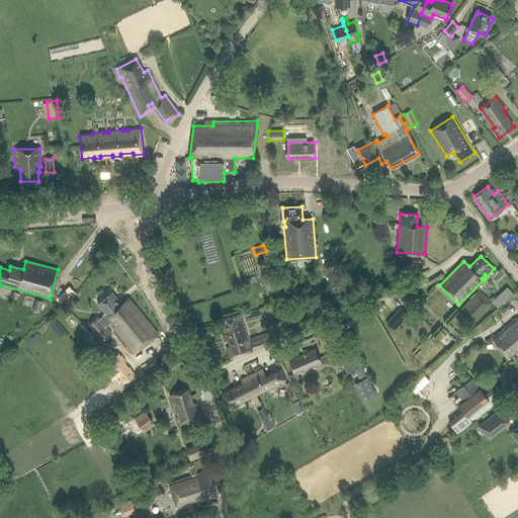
[(401,268),(405,279),(417,276),(414,264),(401,268)]
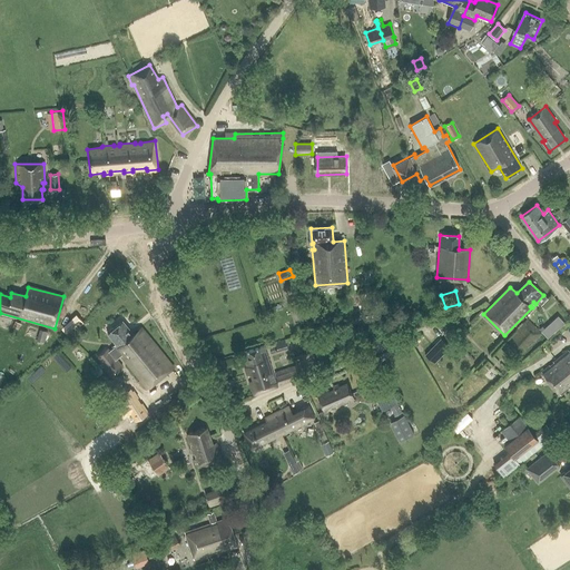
[(527,320),(508,338),(523,354),(542,335),(527,320)]
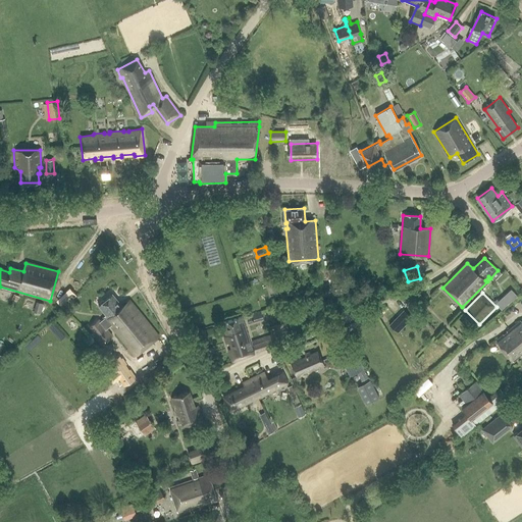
[(513,300),(506,293),(499,300),(496,303),(502,310),(505,307),(513,300)]
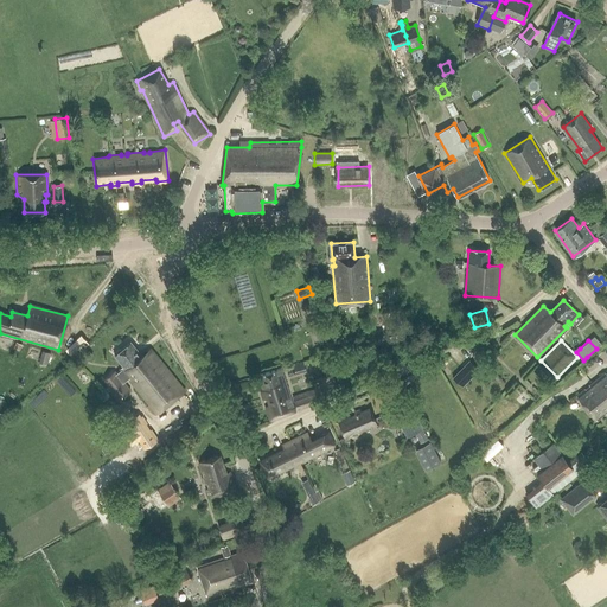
[(120,368),(121,369),(117,372),(115,370),(103,381),(119,401),(132,390),(125,382),(129,378),(158,414),(186,391),(151,347),(141,355),(131,342),(114,355),(122,365),(120,368)]
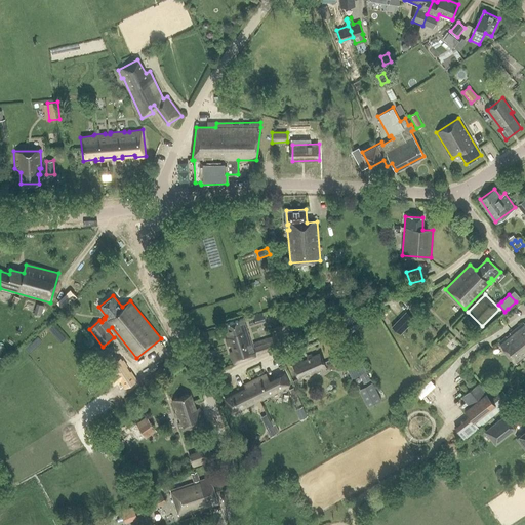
[(288,300),(282,303),(286,314),(292,312),(288,300)]
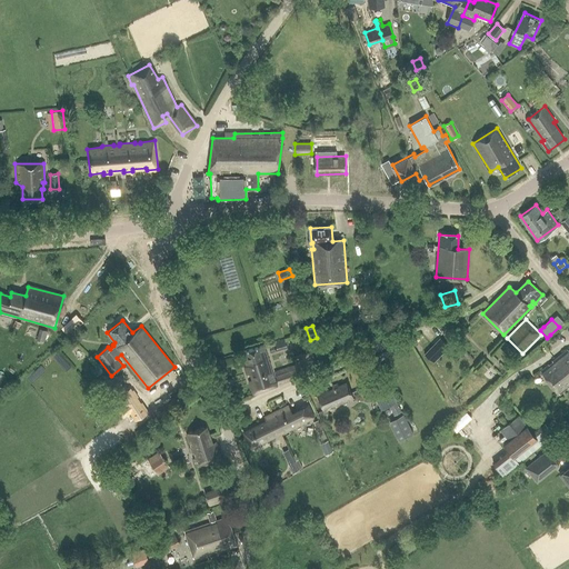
[(41,330),(38,340),(45,342),(48,332),(41,330)]
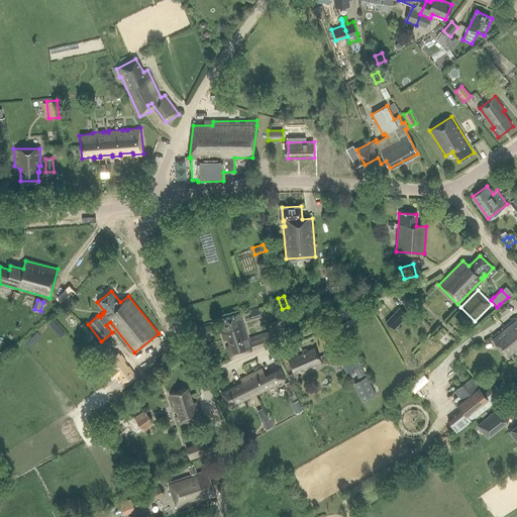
[(71,303),(67,306),(71,311),(76,307),(71,303)]
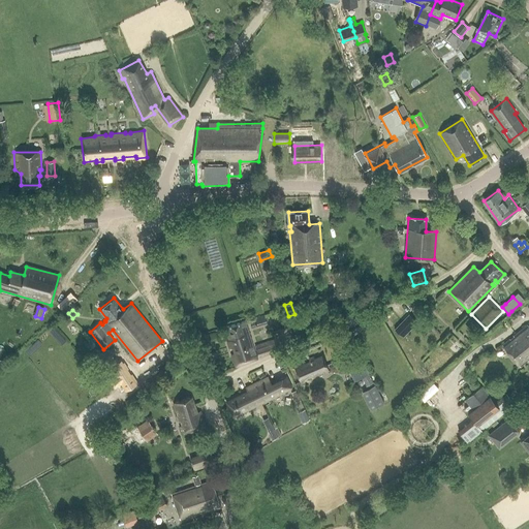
[(418,322),(409,314),(404,319),(413,328),(418,322)]
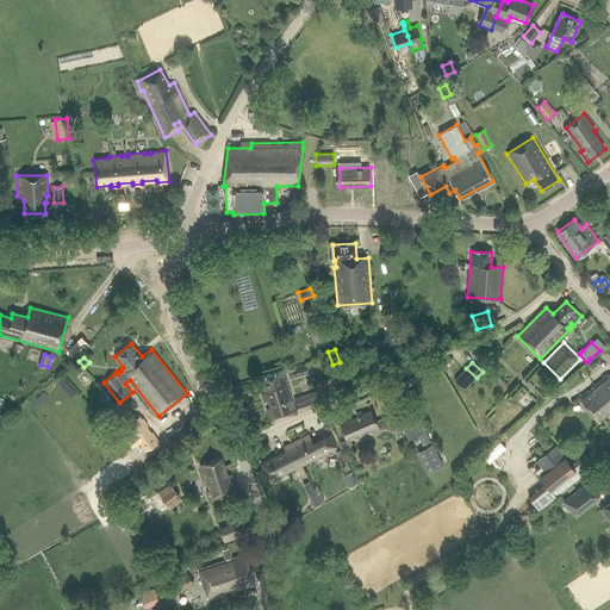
[(288,372),(291,379),(307,373),(305,363),(293,367),(294,371),(288,372)]
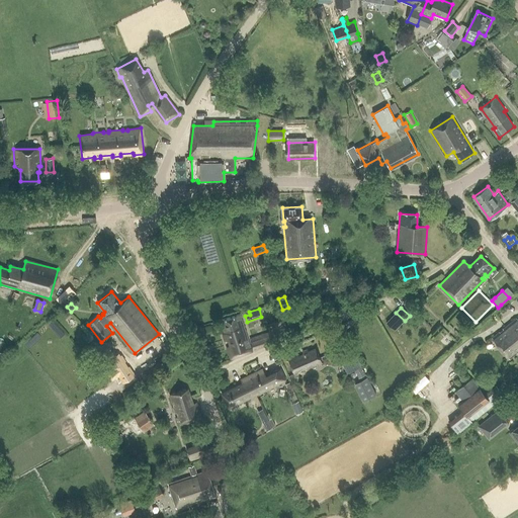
[(231,358),(252,352),(241,315),(223,320),(226,327),(223,328),(225,334),(224,334),(231,358)]
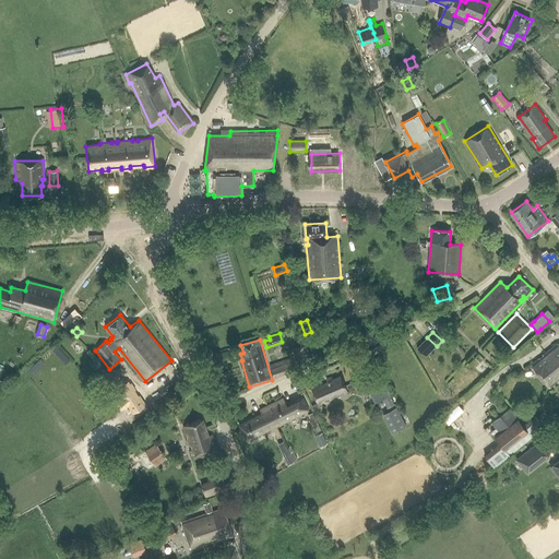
[(549,385),(558,377),(558,344),(557,342),(531,364),(549,385)]
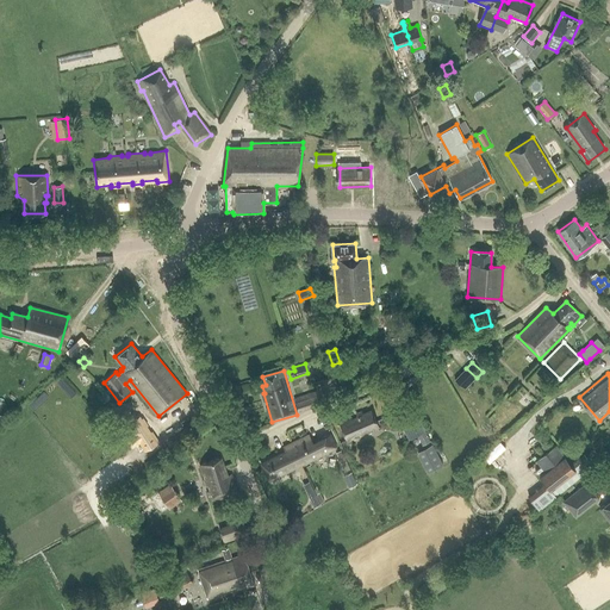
[(321,404),(316,391),(294,398),(299,412),(321,404)]
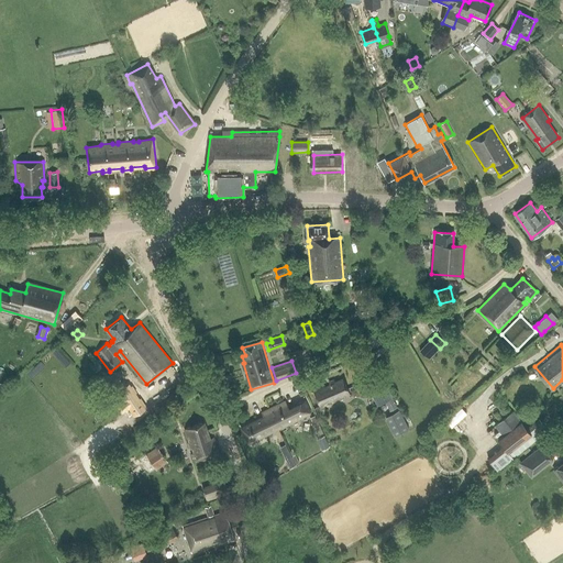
[(378,404),(393,397),(382,376),(368,384),(378,404)]
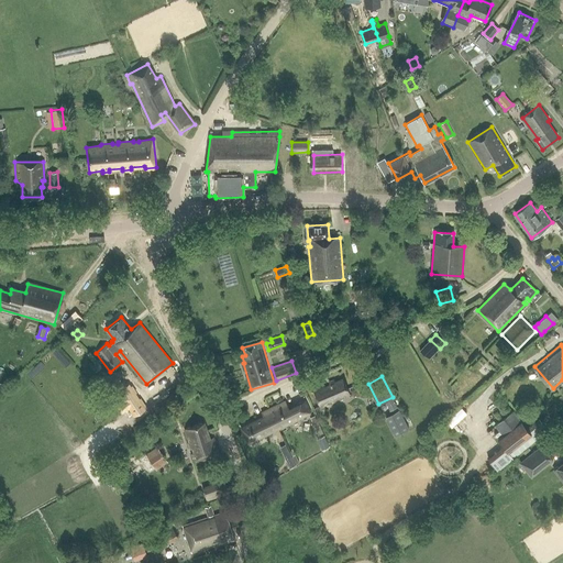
[(321,408),(351,395),(344,378),(337,382),(335,379),(313,388),(321,408)]
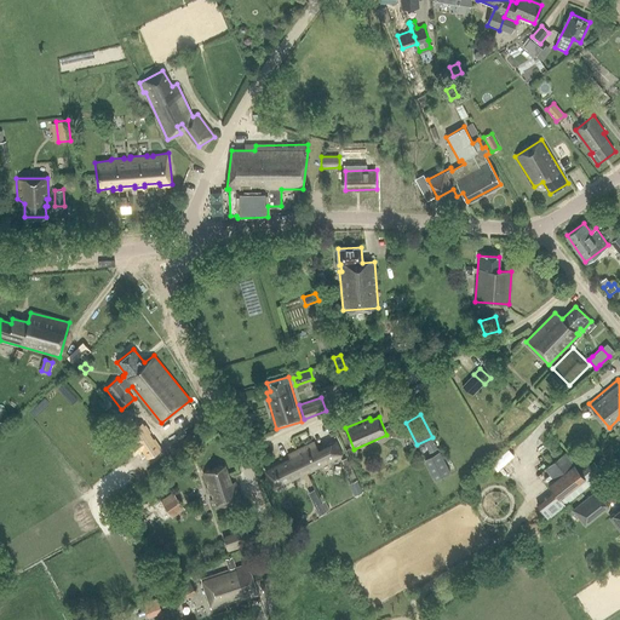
[(145,425),(145,426),(131,435),(135,441),(127,446),(135,455),(141,451),(148,460),(161,451),(162,449),(155,438),(154,440),(150,434),(151,432),(145,425)]
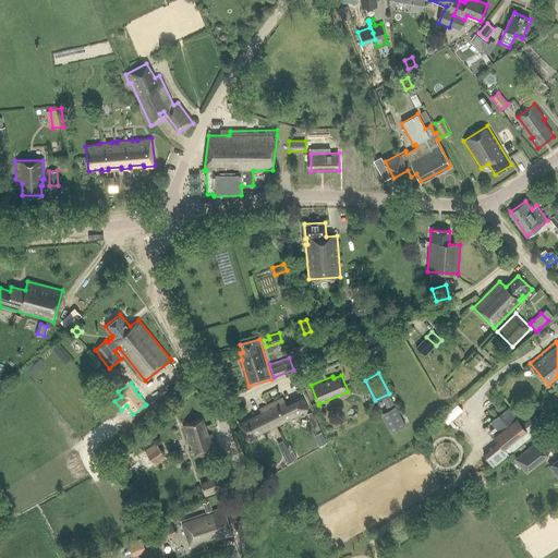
[(267,407),(276,425),(294,416),(294,415),(307,409),(302,397),(286,404),(283,398),(267,407)]
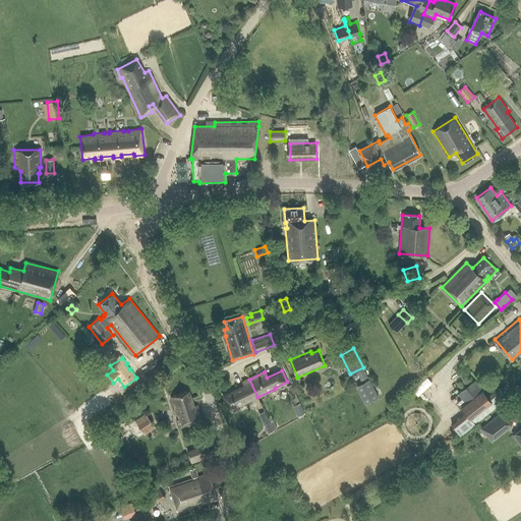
[(368,379),(355,387),(364,404),(379,397),(368,379)]
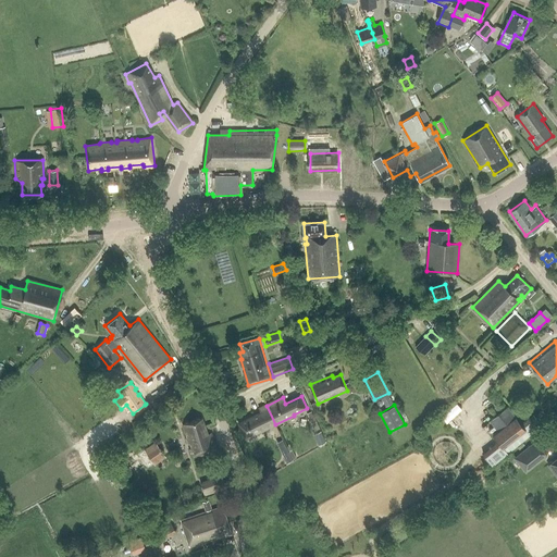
[(260,432),(275,424),(267,406),(259,409),(261,413),(255,417),(254,416),(238,423),(246,440),(249,437),(249,436),(260,431),(260,432)]
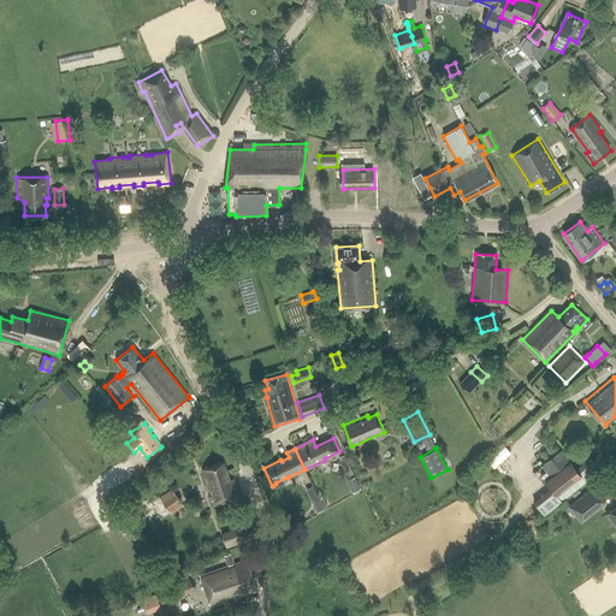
[(598,469),(590,458),(576,468),(562,449),(540,465),(550,477),(545,481),(550,489),(533,502),(544,515),(562,502),(560,499),(598,469)]
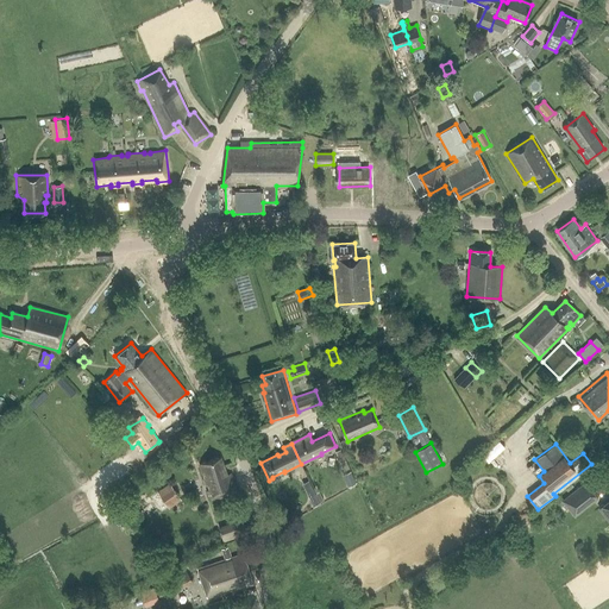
[(212,500),(238,491),(232,473),(228,475),(223,456),(200,463),(212,500)]
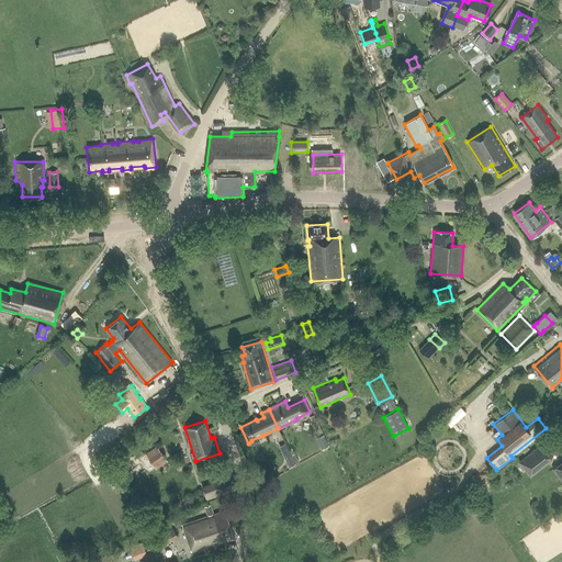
[(439,426),(435,430),(440,436),(445,431),(439,426)]
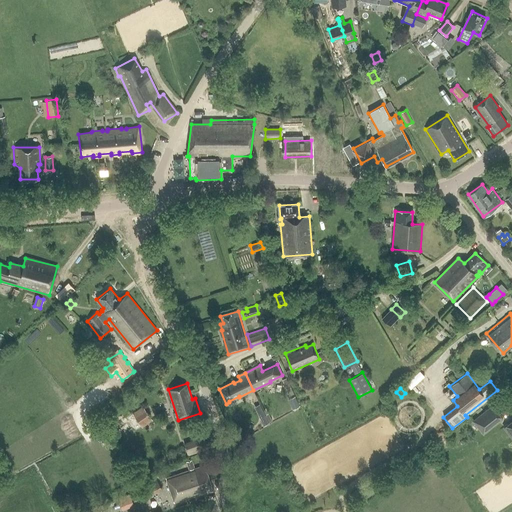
[(300,406),(295,396),(288,399),(293,409),(300,406)]
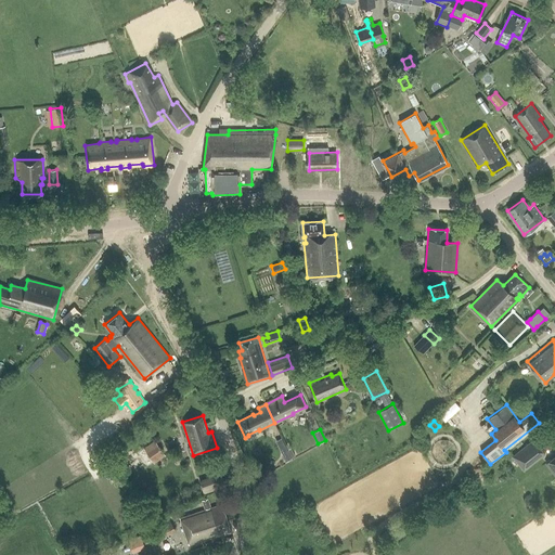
[(524,468),(544,452),(534,438),(514,454),(524,468)]
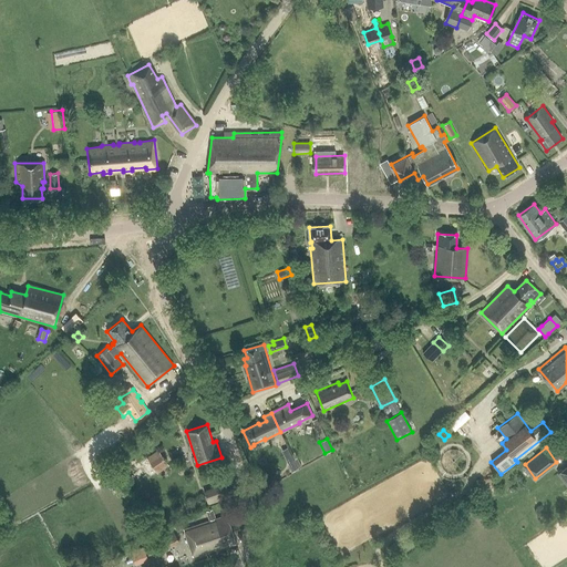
[(147,459),(157,474),(168,466),(158,451),(147,459)]
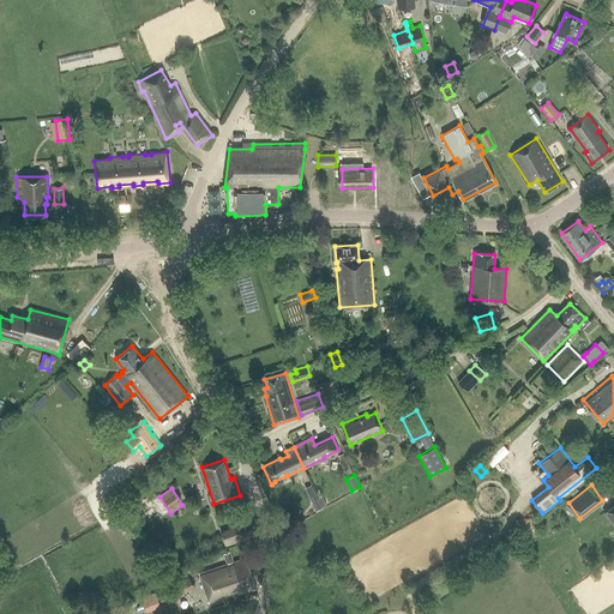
[(318,500),(312,503),(315,511),(323,507),(318,500)]
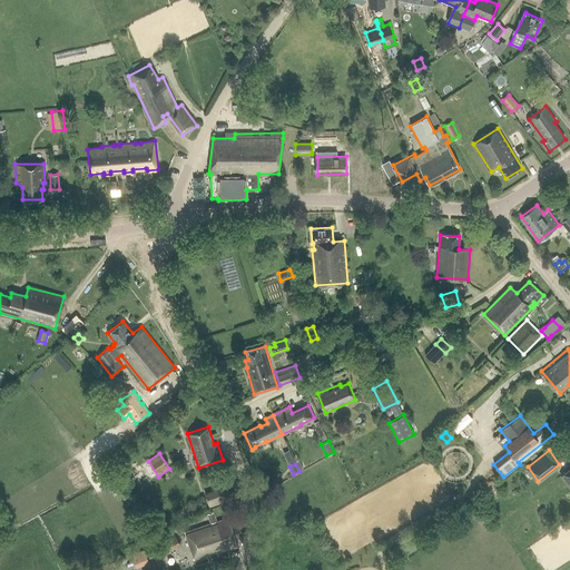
[(225,488),(206,494),(210,508),(229,501),(225,488)]
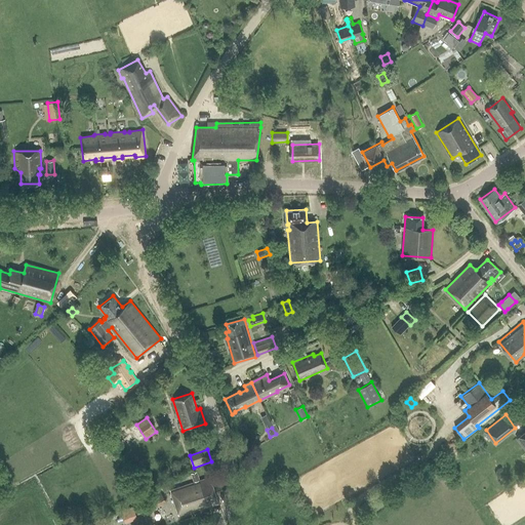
[(211,478),(201,481),(198,472),(193,474),(196,483),(171,491),(179,515),(219,501),(211,478)]
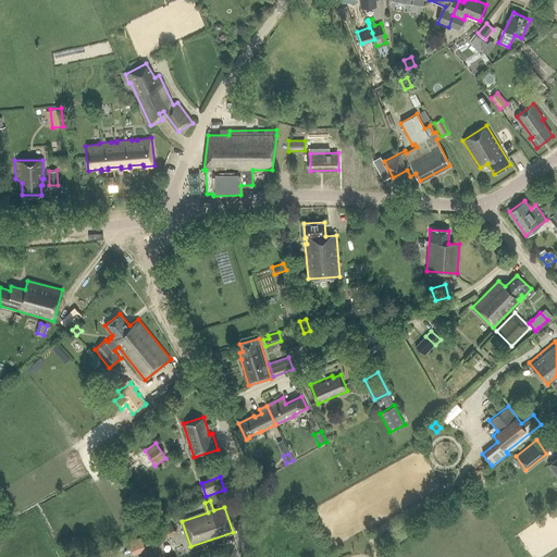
[(153,527),(140,533),(147,547),(177,533),(171,522),(156,530),(153,527)]
